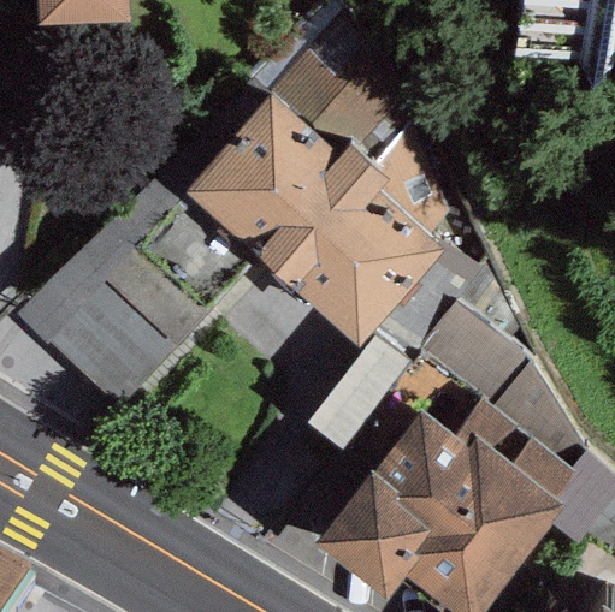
[(34,0),(35,23),(128,22),(126,0),(34,0)]
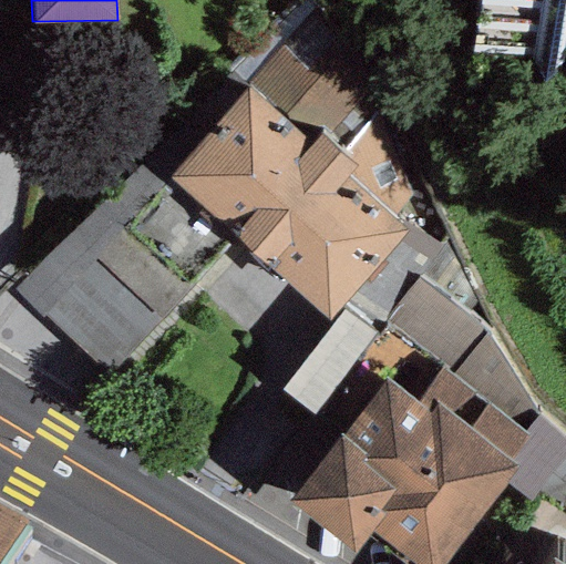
[(309,145),(247,90),(170,177),(239,239),(329,319),(407,233),(345,178),(356,166),(319,134),(309,145)]
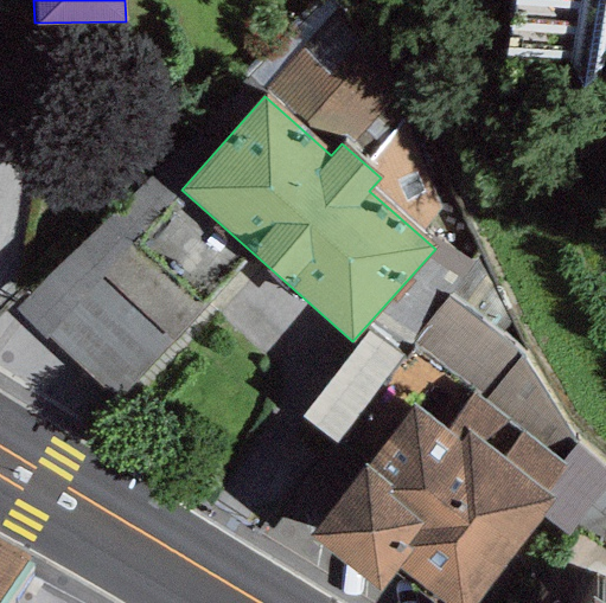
[(206,308),(135,242),(46,337),(117,403),(206,308)]
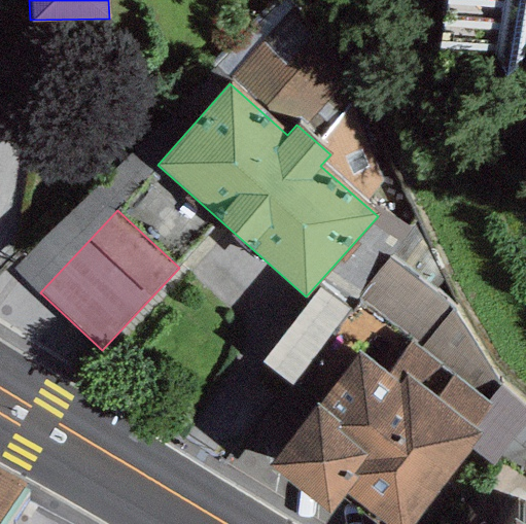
[(493,410),(356,305),(258,430),(282,449),(270,465),(331,514),(348,493),(387,523),(412,523),(481,437),(476,432),(493,410)]
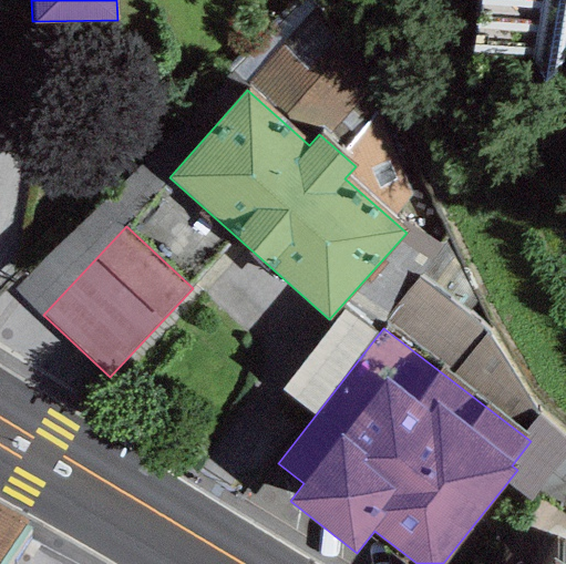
[(14,563),(24,546),(0,532),(0,563),(14,563)]
